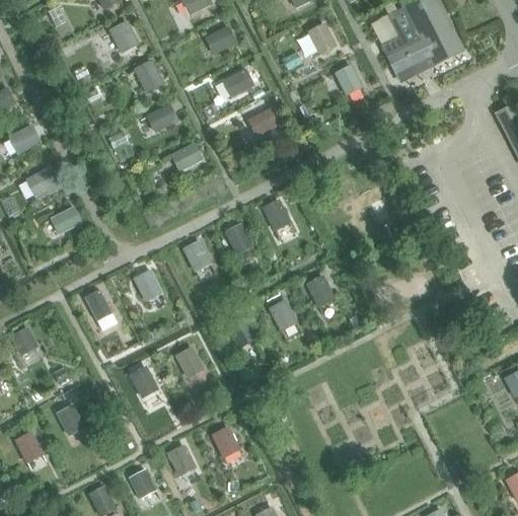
[(181,0),(188,12),(209,1),(208,0),(181,0)]
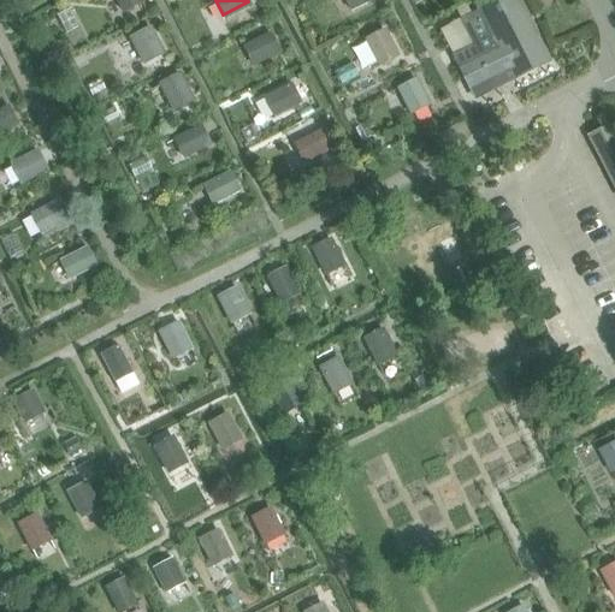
[(472,43),(453,53),(471,89),(509,70),(513,77),(548,59),(539,41),(519,0),(489,0),(480,5),(478,6),(478,7),(459,17),(472,43)]
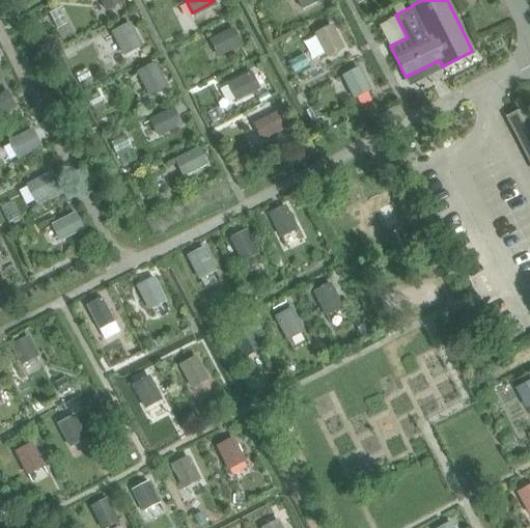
[(129,24),(112,31),(122,52),(139,44),(129,24)]
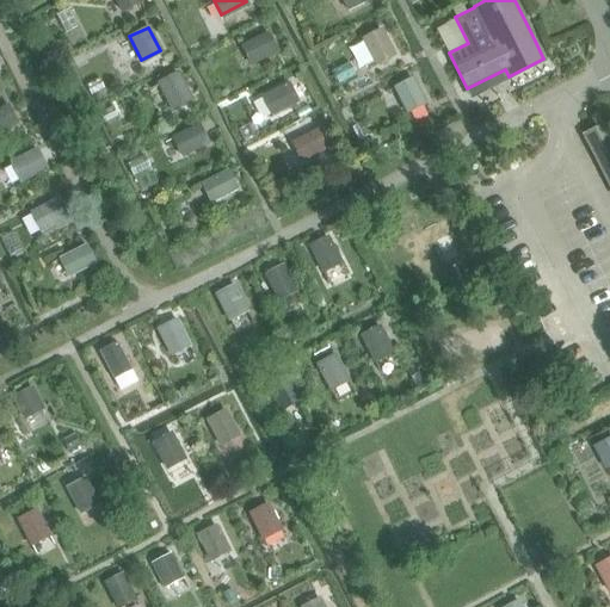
[(380,29),(363,37),(375,62),(392,53),(380,29)]
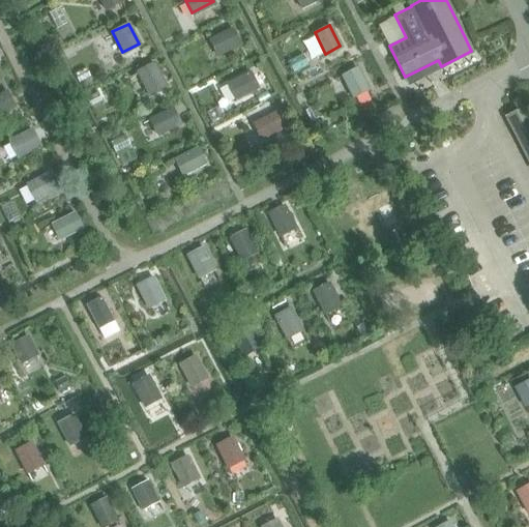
[(232,27),(209,38),(216,53),(239,41),(232,27)]
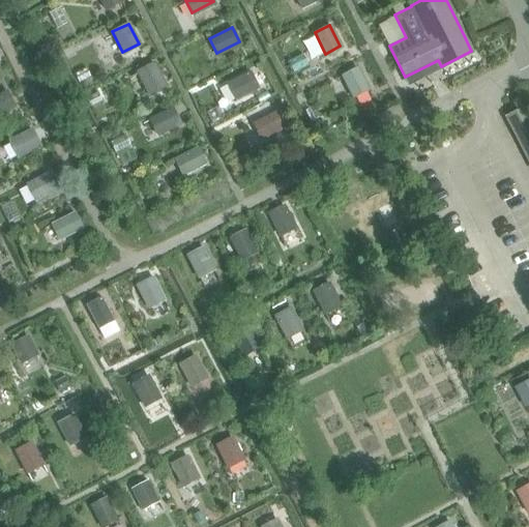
[(302,52),(287,60),(293,71),(307,63),(302,52)]
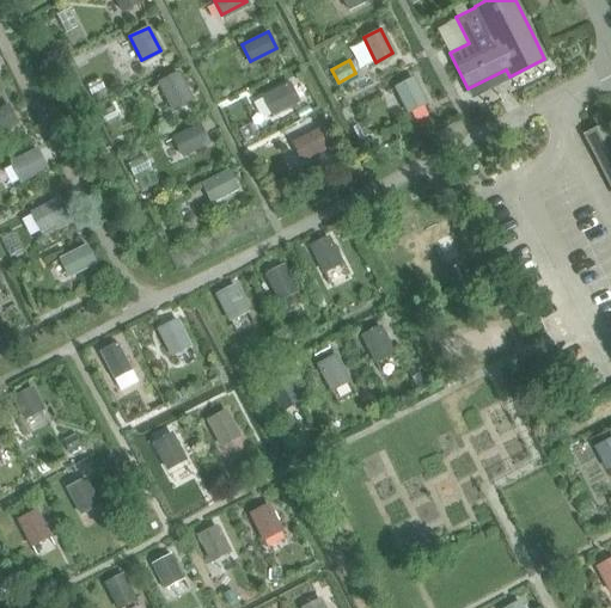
[(178,73),(159,81),(171,105),(189,96),(178,73)]
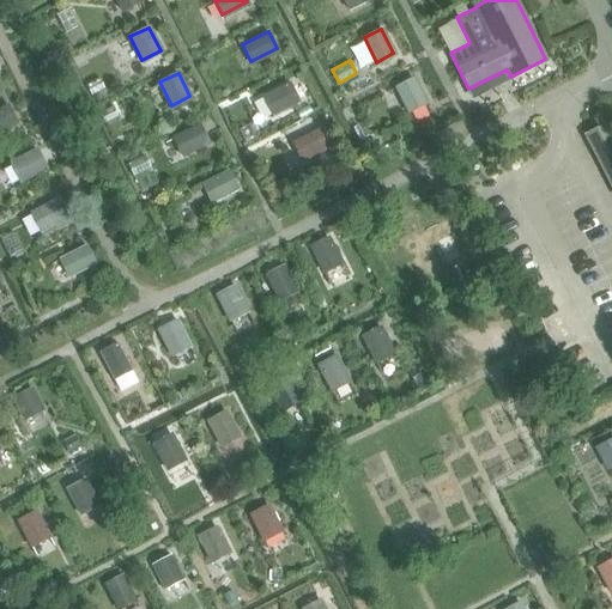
[(412,77),(395,85),(408,110),(425,102),(412,77)]
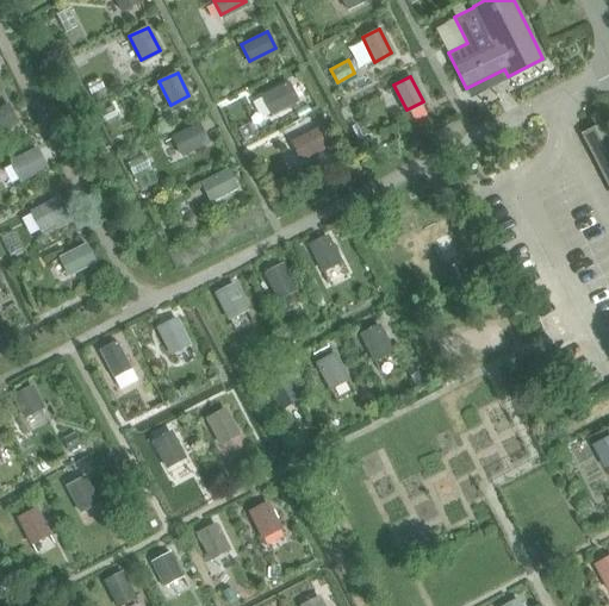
[(287,82),(262,95),(269,112),(296,99),(287,82)]
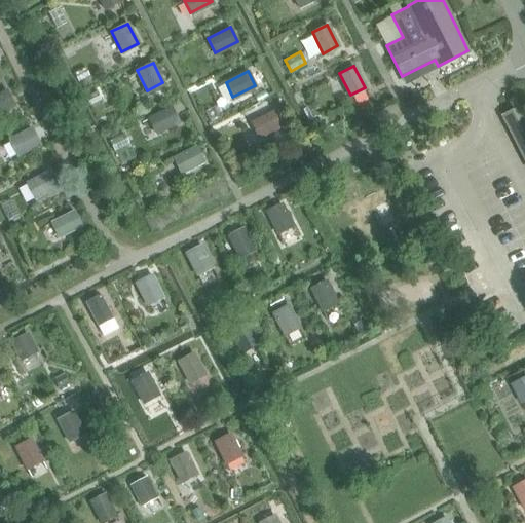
[(6,90),(0,94),(0,111),(13,104),(6,90)]
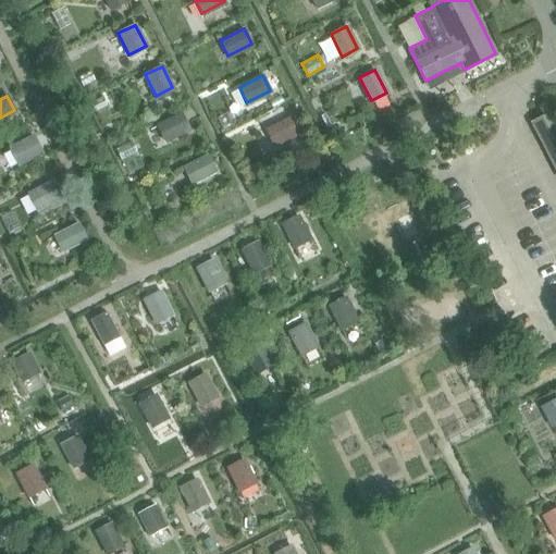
[(555,123),(551,112),(531,122),(555,170),(555,123)]
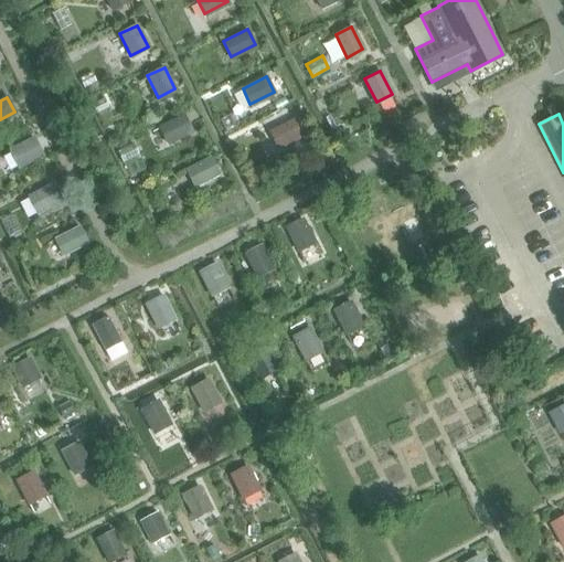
[(183,115),(160,126),(168,141),(191,130),(183,115)]
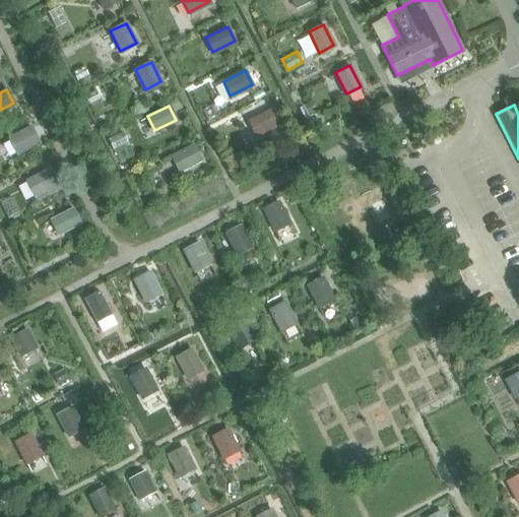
[(269,109),(248,120),(255,134),(277,123),(269,109)]
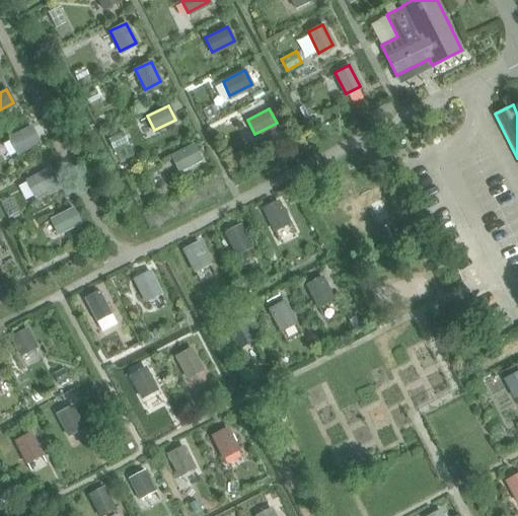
[(30,126),(8,137),(15,151),(38,140),(30,126)]
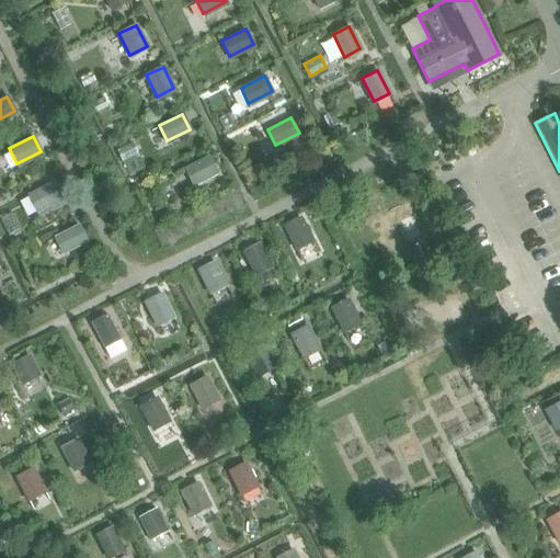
[(208,156),(185,168),(193,183),(216,171),(208,156)]
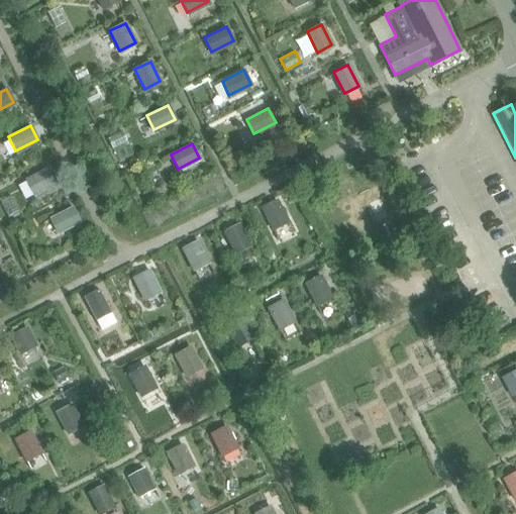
[(47,167),(25,178),(32,192),(55,182),(47,167)]
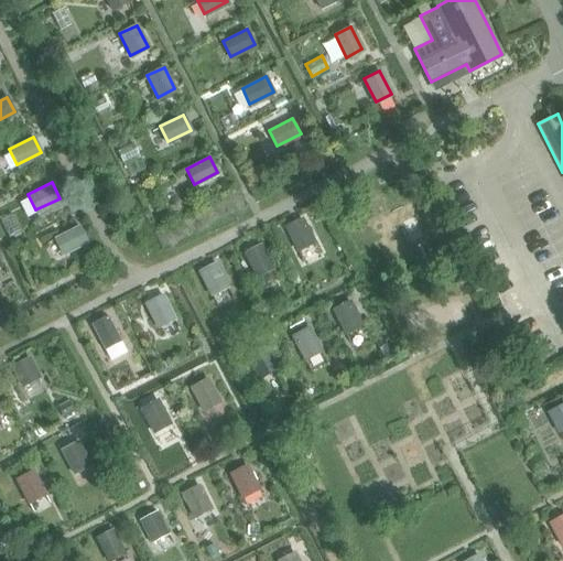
[(300,217),(284,225),(295,249),(312,241),(300,217)]
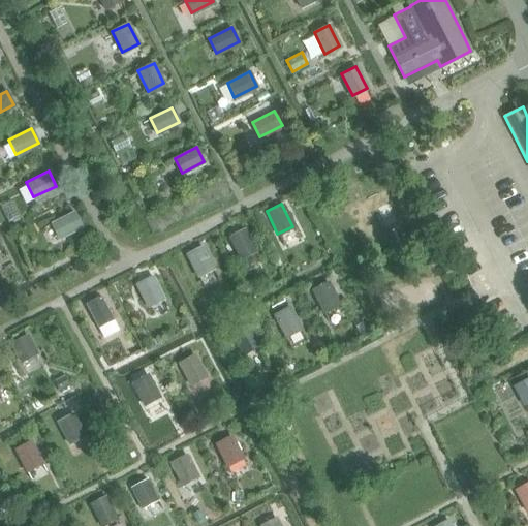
[(72,212),(51,222),(58,237),(81,226),(72,212)]
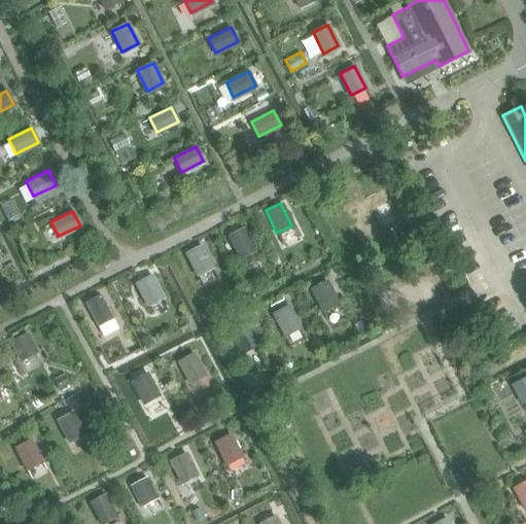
[(242,228),(228,235),(239,257),(253,249),(242,228)]
